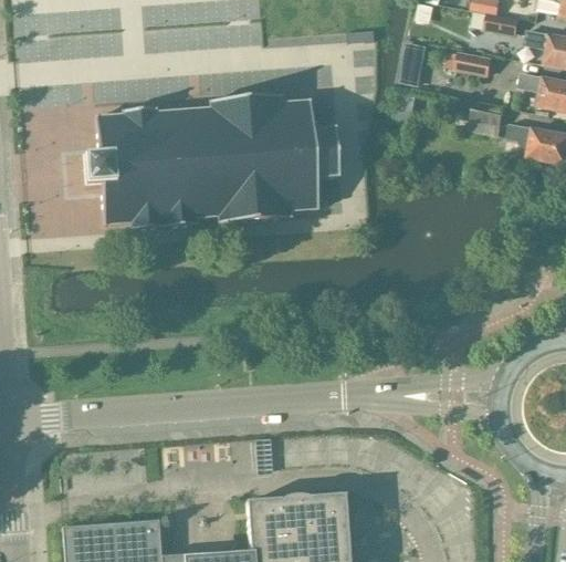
[(273,0),(275,18),(294,17),(293,0),(303,0),(273,0)]
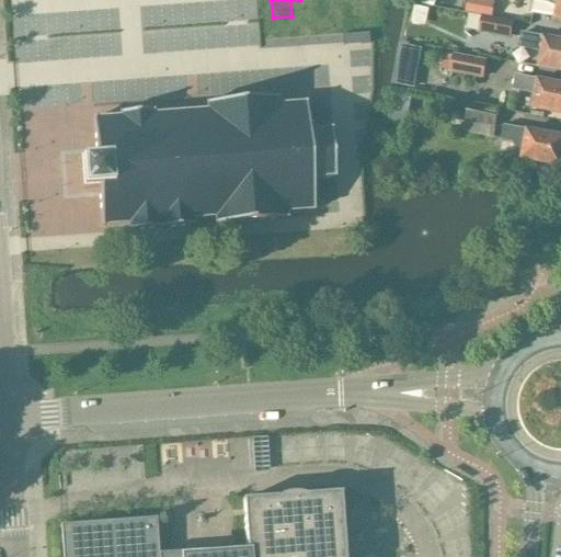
[(492,13),(494,0),(466,0),(465,8),(492,13)]
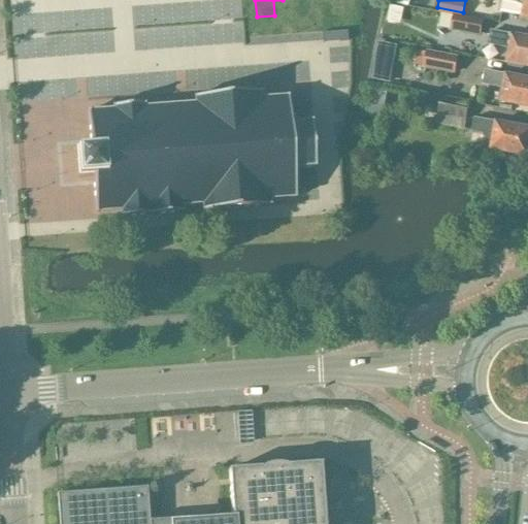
[(440,9),(438,24),(451,26),(454,12),(440,9)]
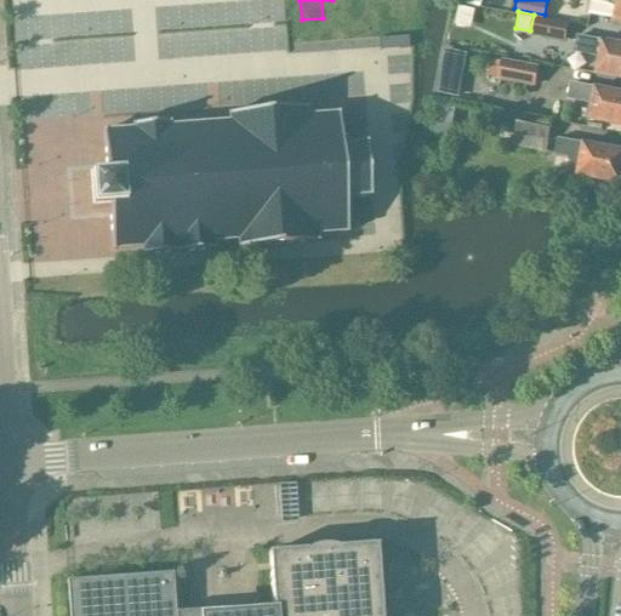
[(568,21),(534,15),(530,30),(530,33),(564,39),(568,21)]
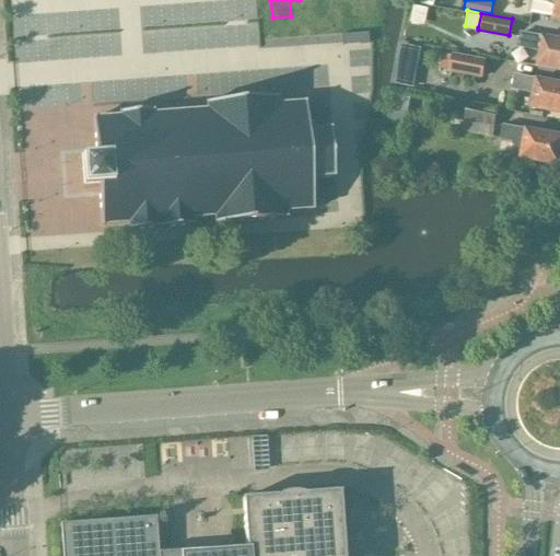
[(559,67),(559,36),(521,29),(518,42),(541,46),(538,62),(559,67)]
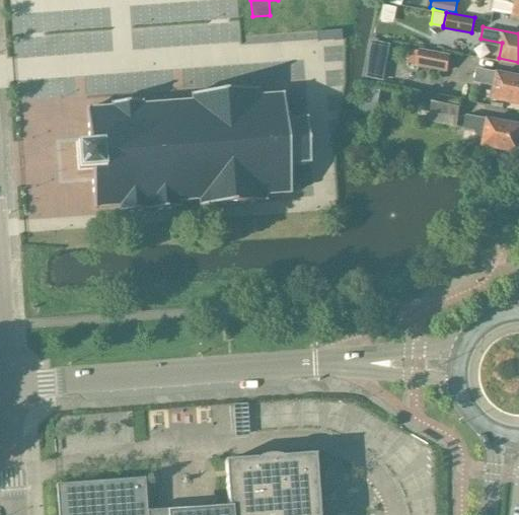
[(334,38),(342,37),(341,27),(332,27),(334,38)]
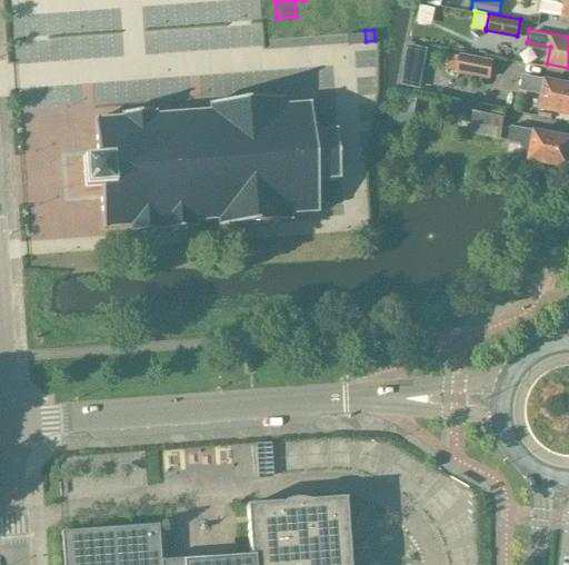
[(457,68),(489,73),(491,57),(460,51),(457,68)]
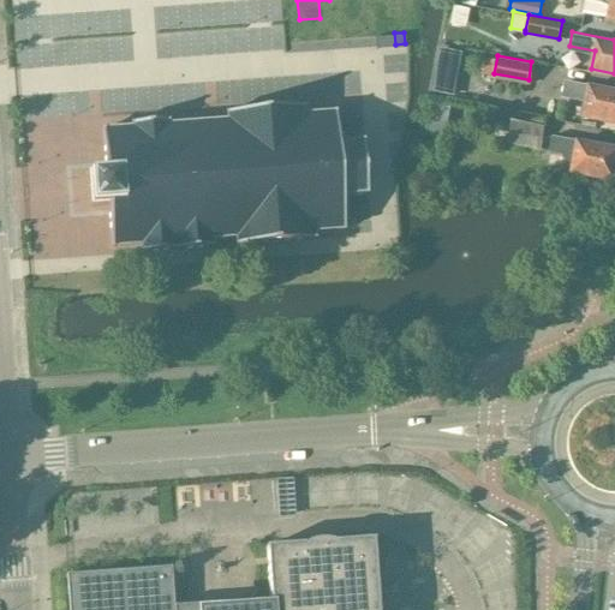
[(614,120),(614,88),(566,78),(563,93),(586,97),(583,114),(614,120)]
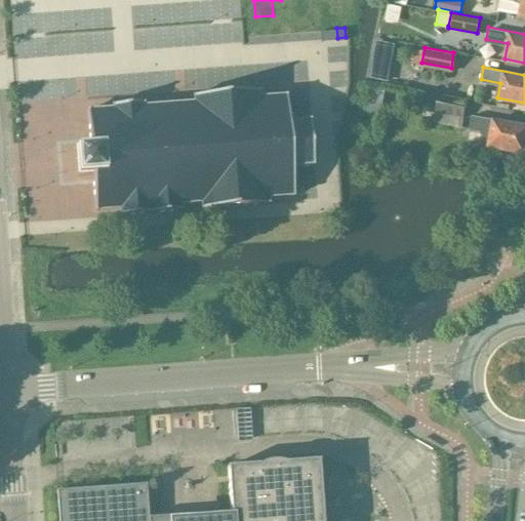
[(379,114),(385,87),(368,84),(363,111),(379,114)]
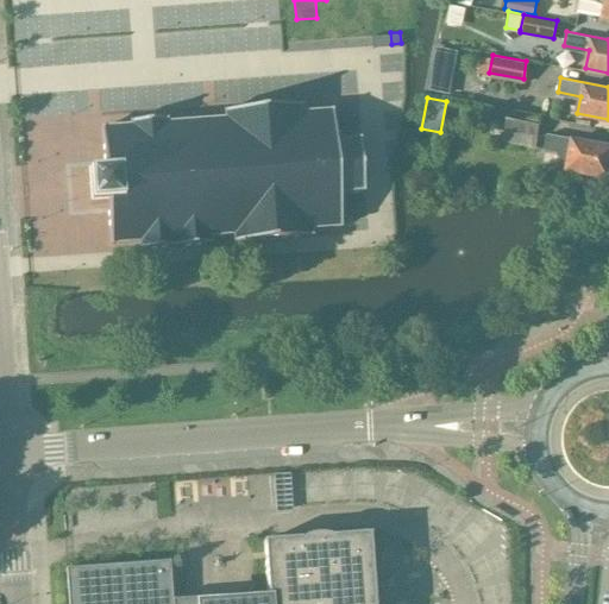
[(107,164),(90,165),(92,182),(93,197),(110,196),(113,239),(140,237),(140,244),(213,238),(213,232),(233,231),(233,237),(313,231),(312,225),(341,222),(339,190),(363,189),(359,134),(336,137),(333,105),(303,107),(303,100),(225,106),(225,113),(169,117),(170,114),(132,117),(132,120),(104,121),(107,164)]
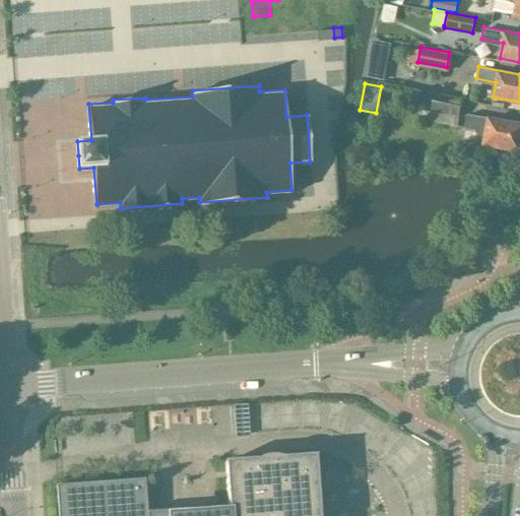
[(457,123),(462,97),(435,91),(430,117),(457,123)]
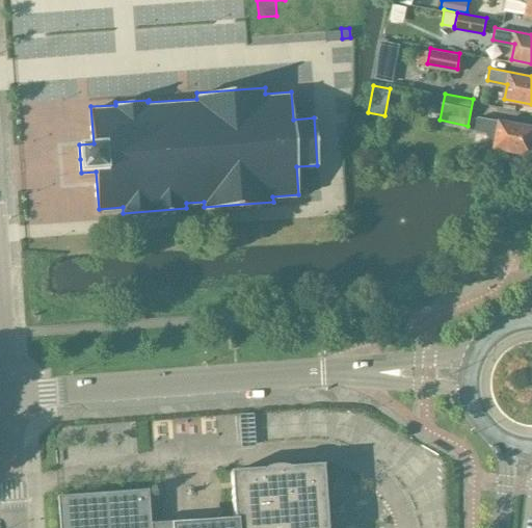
[(531,126),(478,115),(476,129),(484,130),(496,147),(530,154),(531,144),(531,126)]
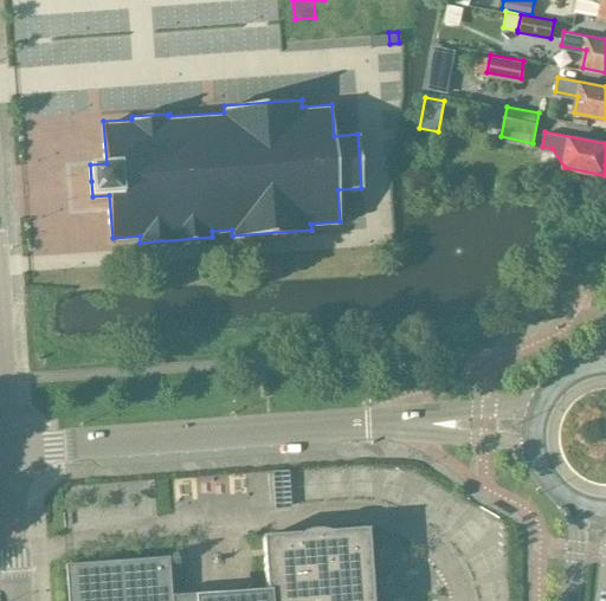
[(382,475),(400,482),(405,466),(387,460),(382,475)]
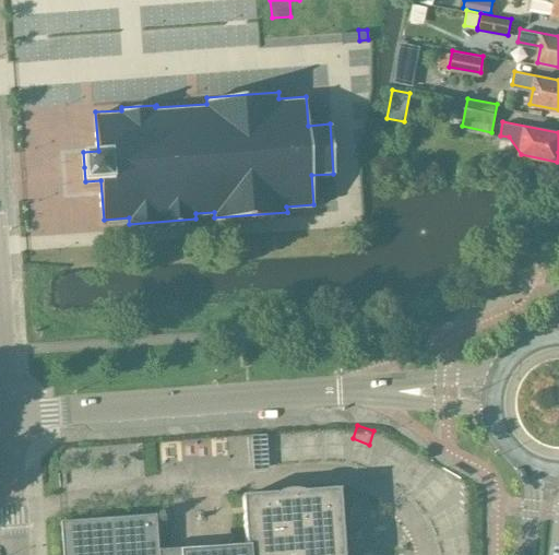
[(440,462),(429,471),(415,453),(397,468),(403,475),(397,480),(420,508),(454,481),(440,462)]
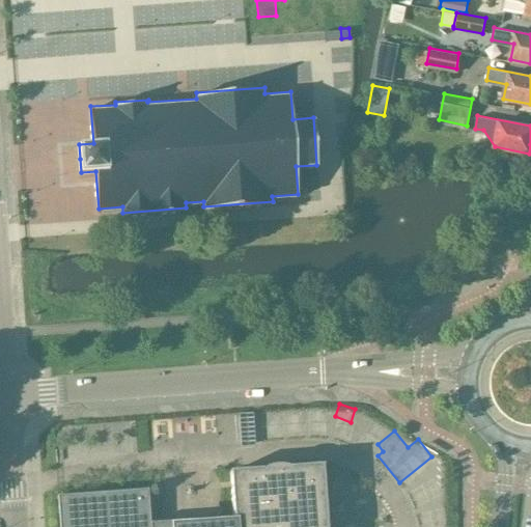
[(326,526),(322,463),(230,469),(233,526),(190,526),(190,518),(149,521),(147,487),(57,493),(59,526),(326,526)]
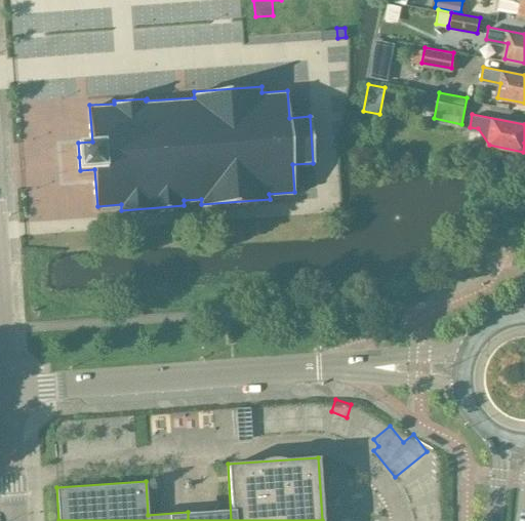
[(431,469),(400,481),(408,503),(409,520),(436,520),(435,498),(408,501),(437,488),(437,484),(431,469)]
